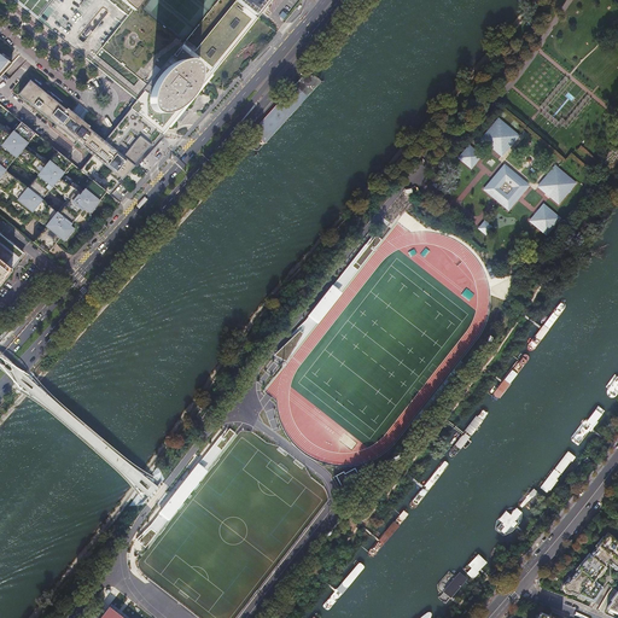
[(13,0),(19,4),(60,38),(66,41),(80,53),(95,66),(101,71),(115,82),(117,83),(118,85),(121,87),(127,92),(130,94),(136,100),(134,104),(130,108),(163,134),(164,132),(179,114),(208,80),(257,18),(256,17),(234,0),(13,0)]
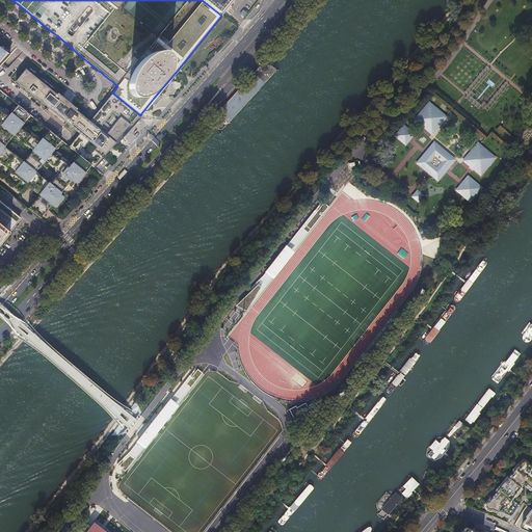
[(202,0),(220,15),(221,16),(232,3),(234,0),(202,0)]
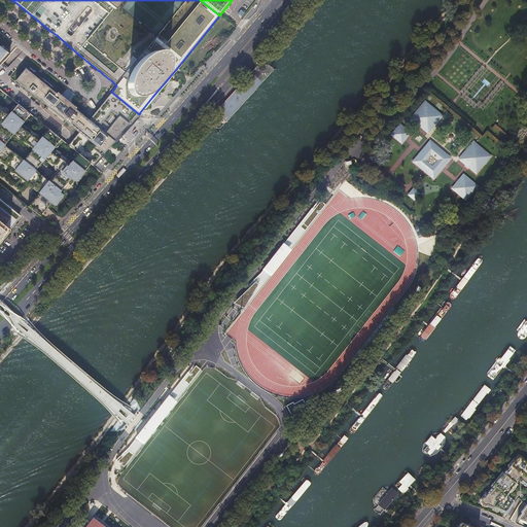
[(0,64),(10,54),(0,45),(0,64)]
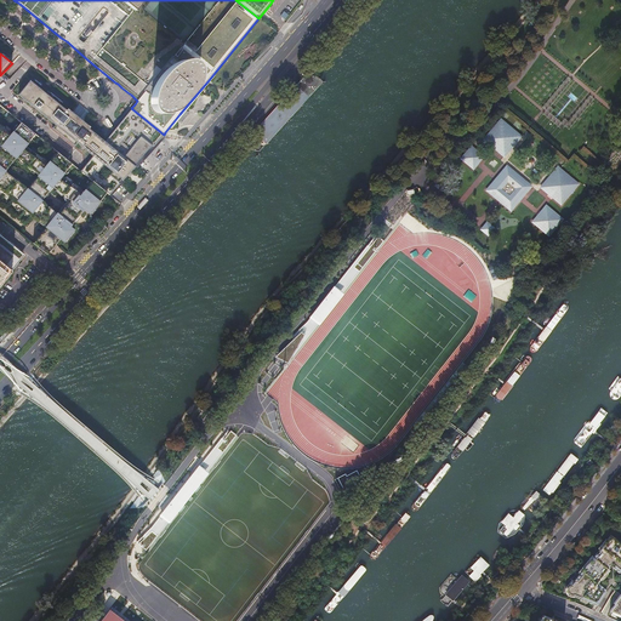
[(67,109),(30,80),(18,95),(52,124),(55,125),(52,129),(74,147),(77,144),(92,157),(85,166),(80,171),(92,181),(107,193),(109,194),(112,191),(121,180),(123,181),(131,171),(130,170),(130,169),(131,169),(132,170),(135,166),(110,147),(106,142),(101,138),(102,138),(89,127),(90,126),(84,121),(79,117),(73,112),(68,108),(67,109)]
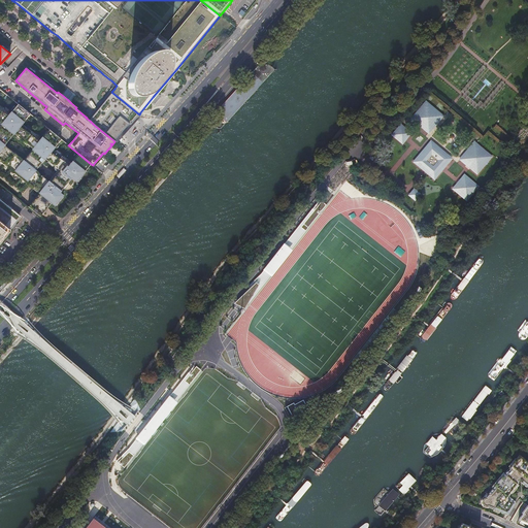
[(62,95),(71,103),(77,96),(68,89),(62,95)]
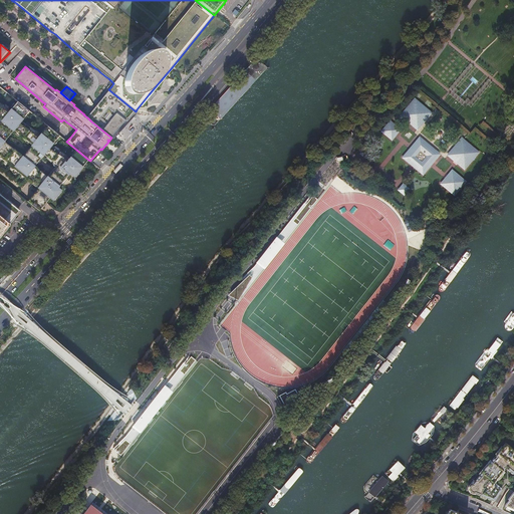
[(133,114),(136,111),(108,89),(102,97),(110,103),(120,111),(115,117),(123,124),(126,120),(133,114)]
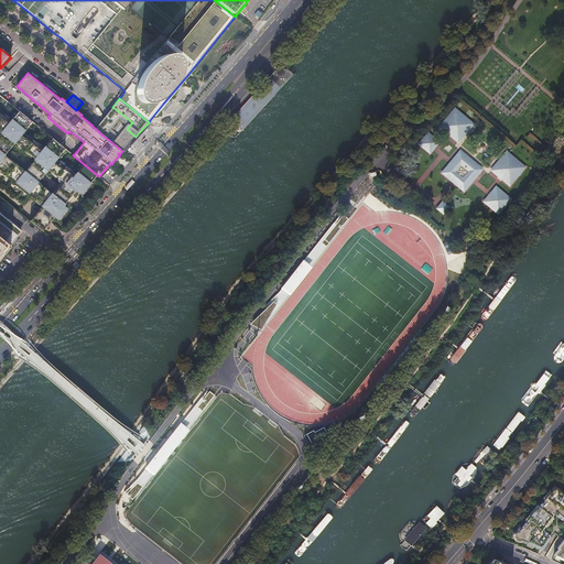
[(130,142),(131,142),(133,140),(136,137),(127,129),(132,122),(121,114),(112,107),(107,112),(106,116),(102,119),(108,125),(130,142)]
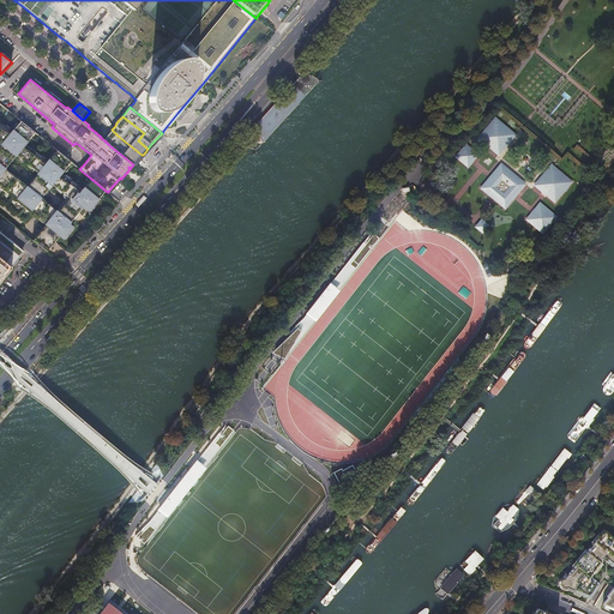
[(497,118),(480,138),(499,154),(516,133),(497,118)]
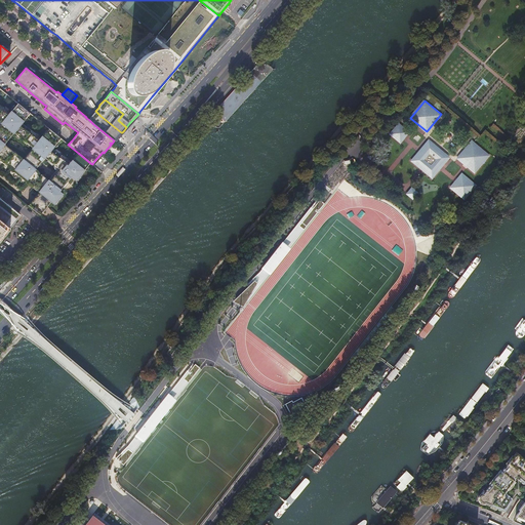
[(33,199),(28,205),(40,215),(44,209),(47,206),(50,202),(54,204),(62,194),(58,192),(71,177),(76,180),(90,163),(78,153),(71,162),(52,149),(61,138),(48,129),(41,137),(22,123),(30,113),(17,104),(10,113),(0,105),(0,121),(2,123),(0,124),(0,160),(29,185),(30,184),(39,192),(33,199)]
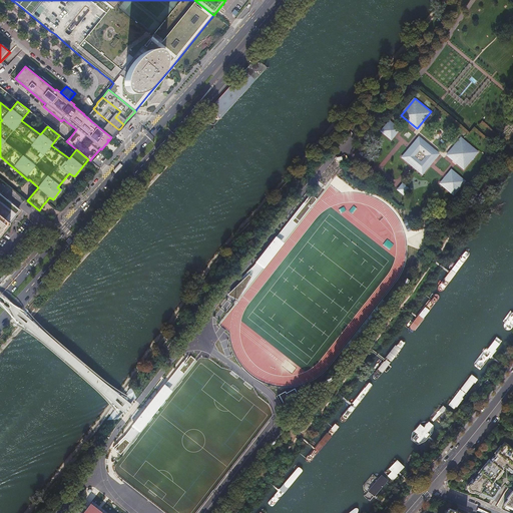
[(86,116),(84,114),(83,114),(87,117),(91,121),(96,115),(98,113),(93,108),(91,110),(86,116)]
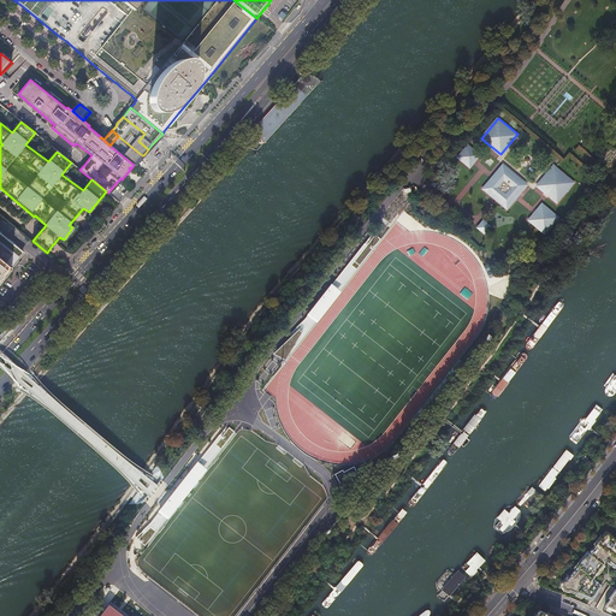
[(116,138),(110,146),(134,165),(142,155),(118,136),(116,138)]
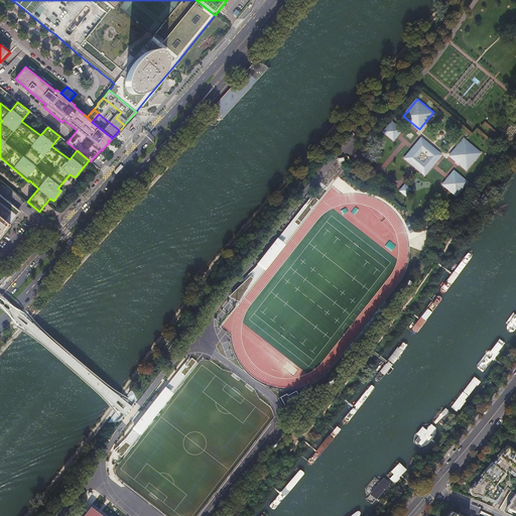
[(392,122),(384,131),(394,139),(402,130),(392,122)]
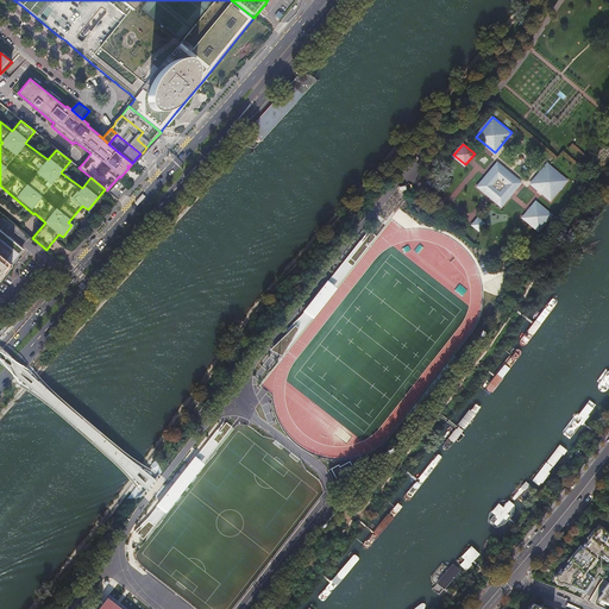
[(498,162),(479,186),(503,205),(522,182),(498,162)]
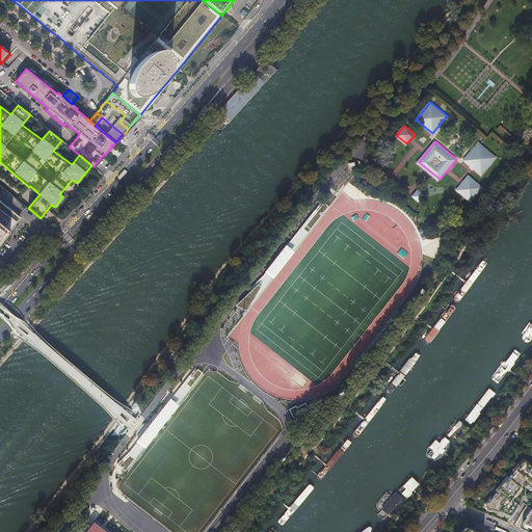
[(479,142),(464,159),(482,174),(496,156),(479,142)]
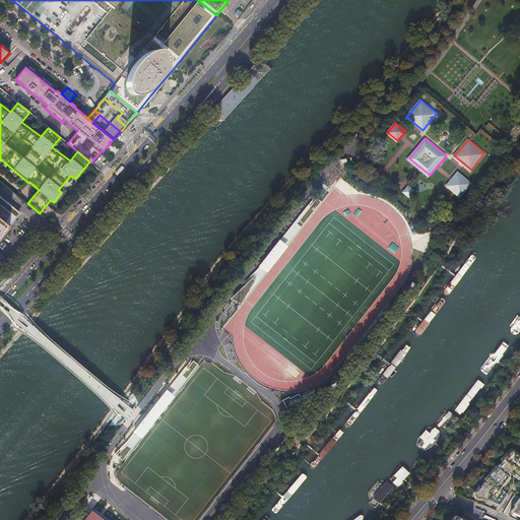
[(459,172),(448,185),(461,196),(472,183),(459,172)]
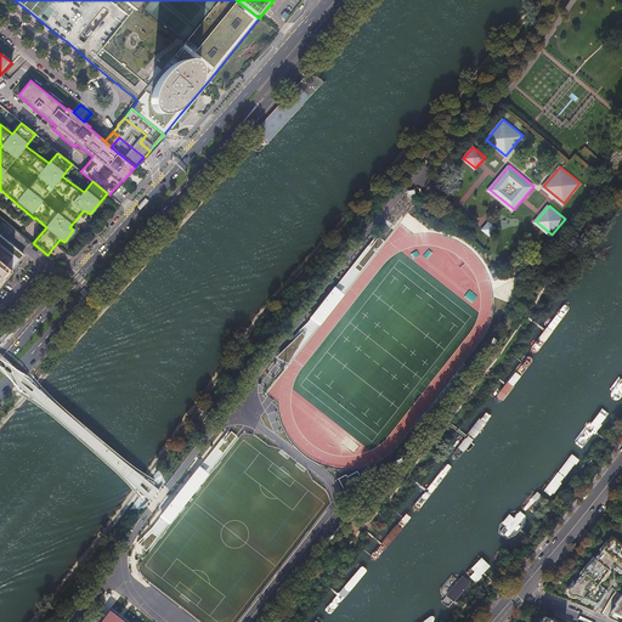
[(490,222),(484,228),(490,235),(496,228),(490,222)]
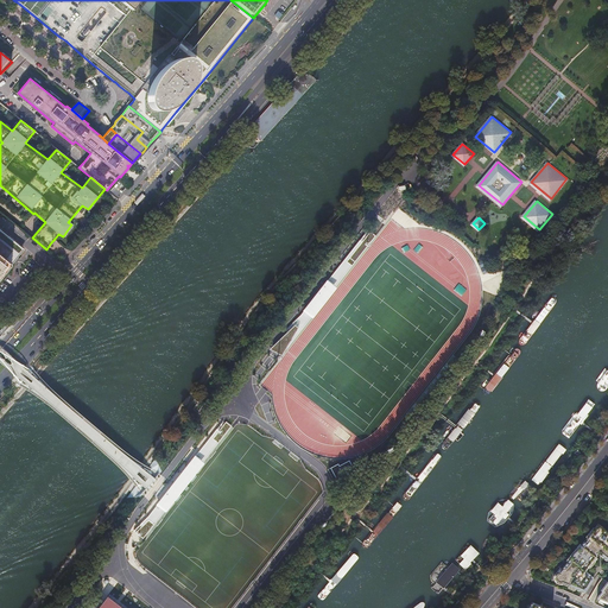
[(0,276),(11,263),(0,253),(0,242),(17,257),(23,248),(0,230),(0,276)]
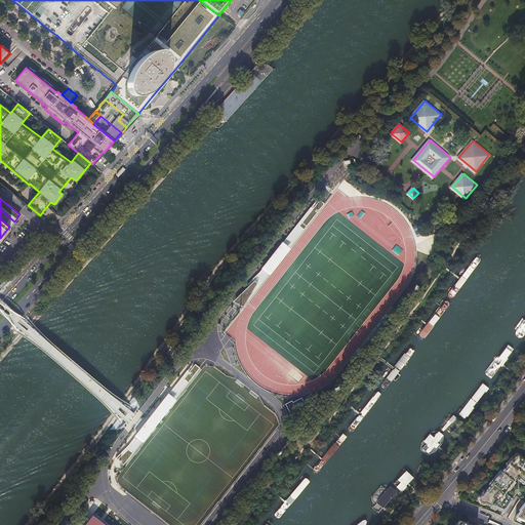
[(0,218),(9,227),(14,221),(0,209),(0,218)]
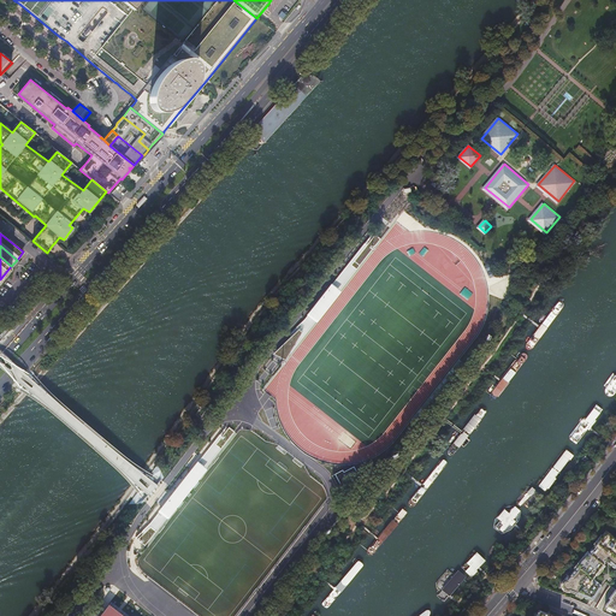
[(614,396),(615,395),(615,392),(615,374),(615,375),(612,374),(604,386),(606,388),(605,390),(604,392),(606,396),(609,397),(611,397),(614,396)]
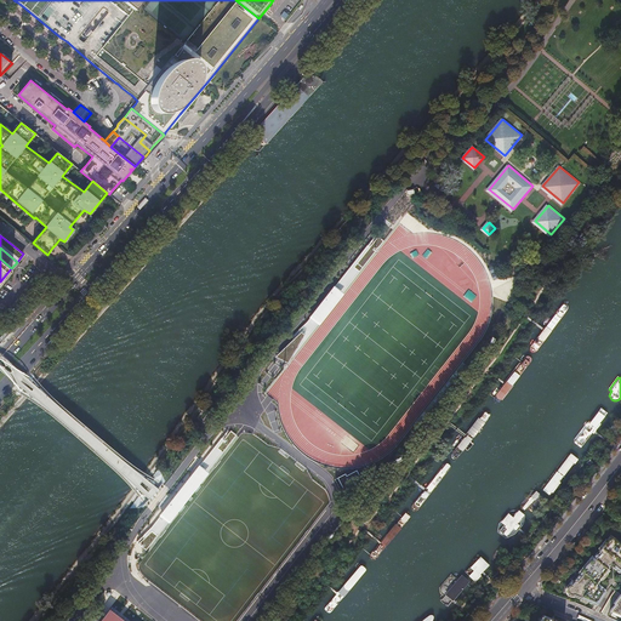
[(574,443),(580,449),(608,414),(600,409),(590,422),(587,422),(574,440),(574,443)]
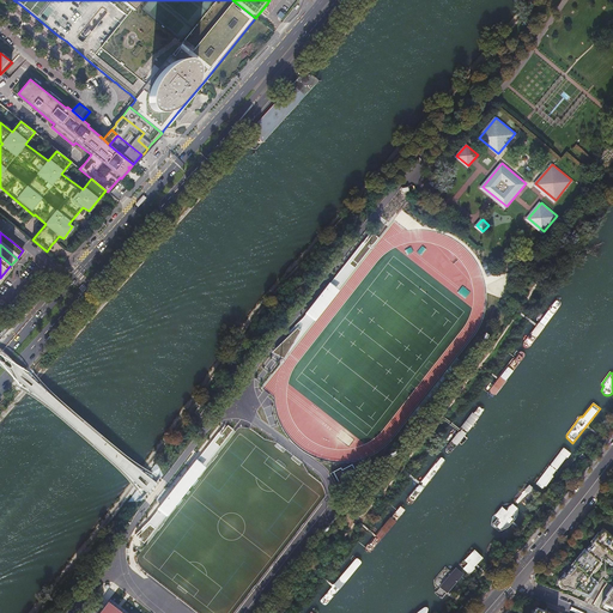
[(548,465),(534,485),(544,491),(559,472),(558,471),(570,454),(563,449),(550,466),(548,465)]
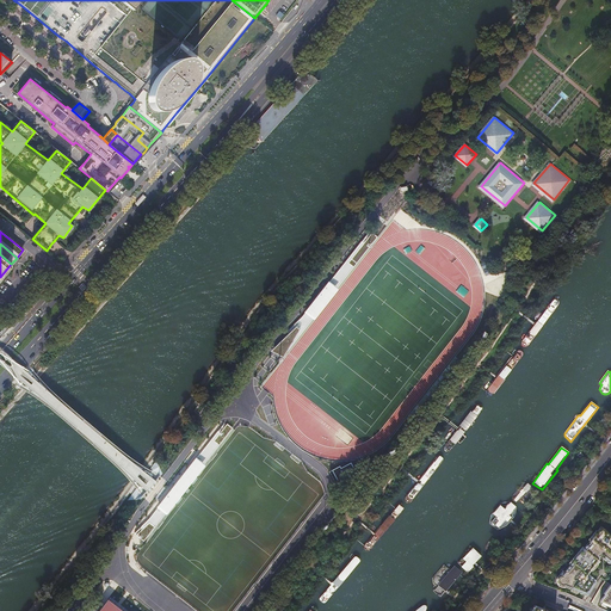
[(537,493),(530,488),(517,506),(524,511),(537,493)]
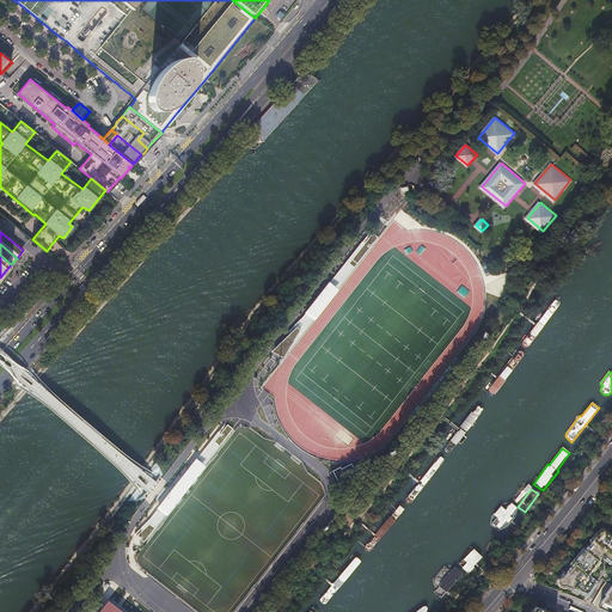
[(516,518),(518,509),(510,503),(502,505),(491,518),(490,525),(499,532),(508,528),(516,518)]
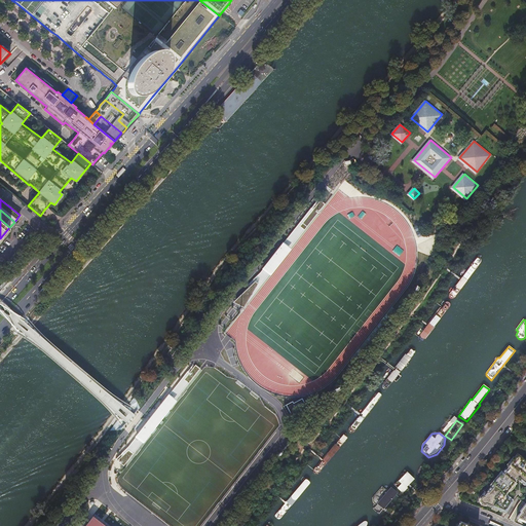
[(525,459),(521,456),(521,455),(518,452),(514,456),(511,460),(512,461),(511,462),(510,461),(509,462),(506,464),(508,465),(505,468),(504,468),(503,471),(503,472),(501,471),(490,485),(491,486),(490,487),(490,486),(489,488),(488,489),(487,491),(486,492),(485,491),(483,493),(481,495),(480,497),(480,499),(480,501),(481,502),(482,504),(483,504),(485,505),(487,505),(491,506),(491,509),(494,510),(497,511),(497,510),(499,510),(499,511),(501,512),(501,511),(503,512),(502,512),(504,513),(505,513),(506,513),(515,500),(514,499),(512,497),(512,498),(511,497),(511,496),(510,495),(509,496),(506,494),(509,491),(510,492),(517,483),(516,482),(518,479),(525,485),(525,484),(525,459)]
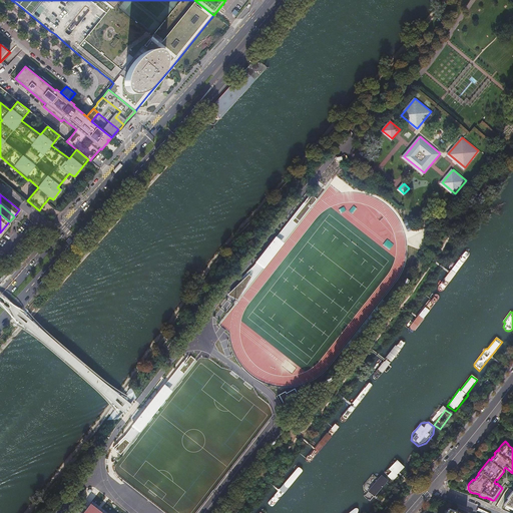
[(405,462),(417,447),(409,442),(398,457),(405,462)]
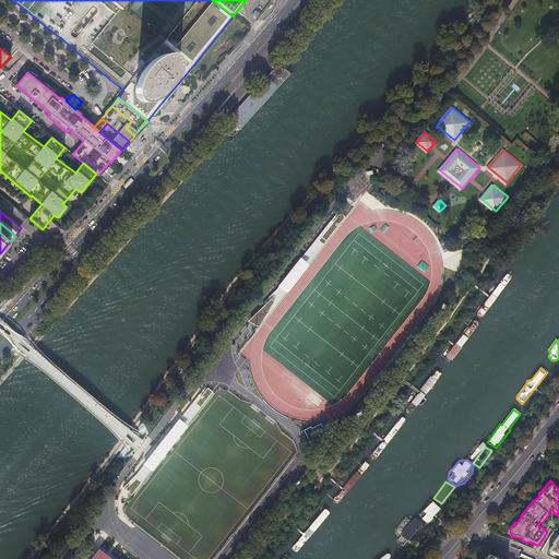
[(441,508),(433,501),(427,508),(426,508),(418,515),(427,524),(441,508)]
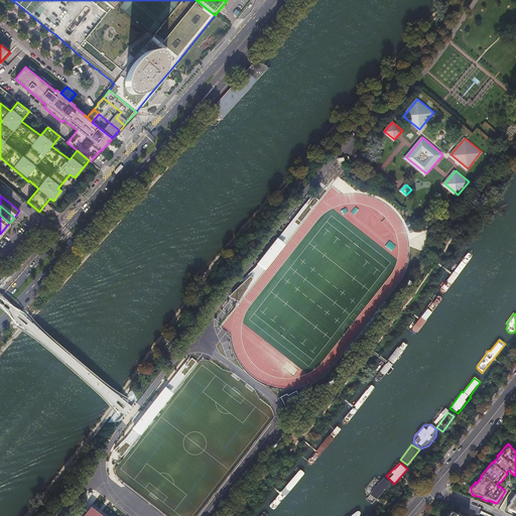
[(375,503),(390,484),(380,475),(378,478),(376,477),(366,488),(367,493),(369,496),(368,498),(375,503)]
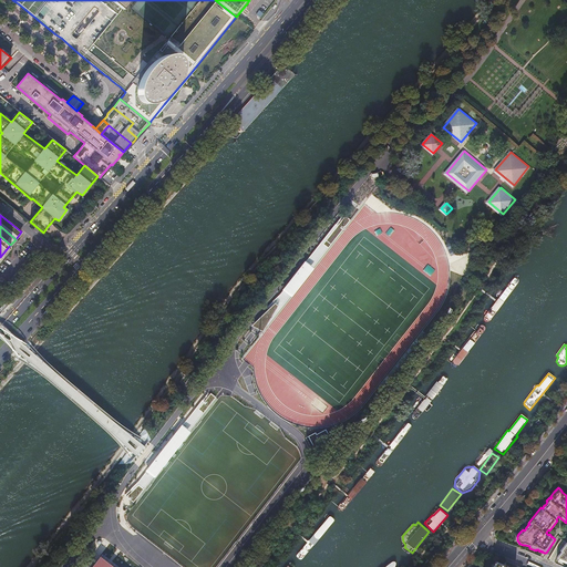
[(562,552),(557,557),(566,562),(566,543),(560,550),(562,552)]
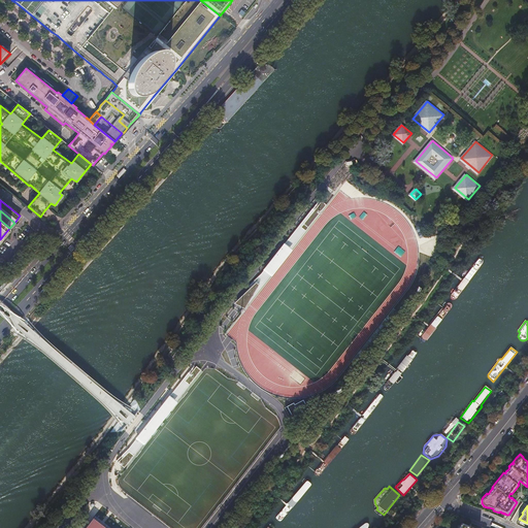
[(107,527),(94,518),(86,527),(107,527)]
